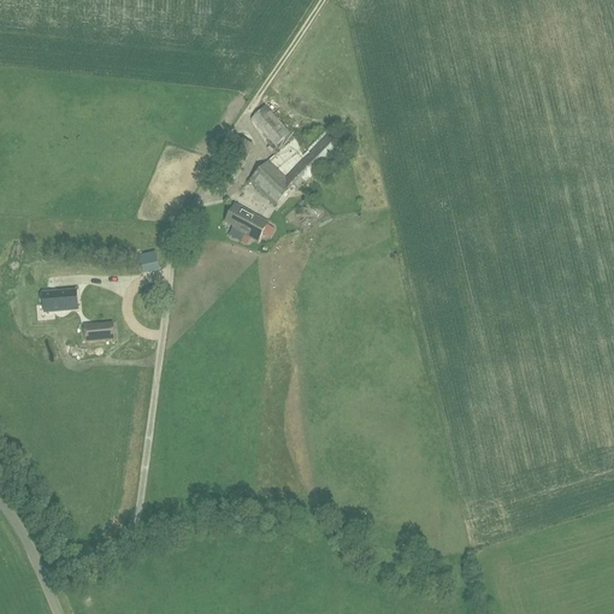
[(277,119),(264,104),(249,117),(273,145),(271,147),(276,152),(291,137),(288,133),(283,127),(289,123),(283,116),(277,119)]
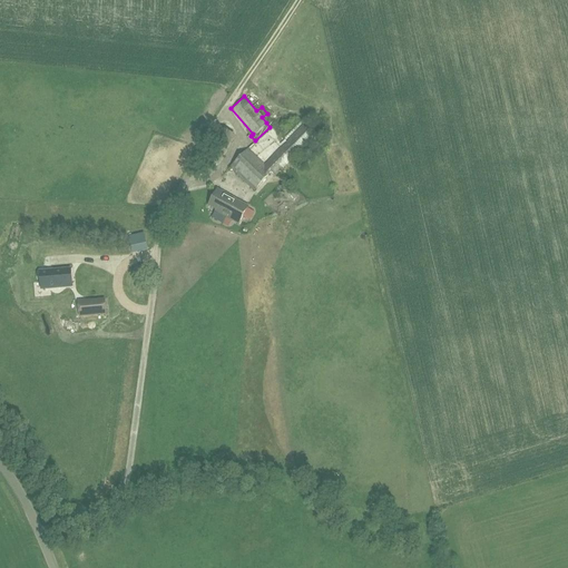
[(275,174),(313,134),(302,123),(264,163),(246,147),(229,165),(253,188),(271,169),(275,174)]
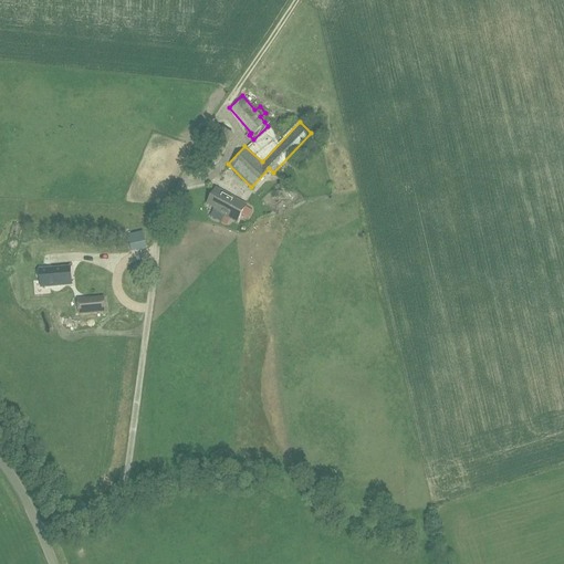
[(213,162),(202,155),(199,160),(211,166),(213,162)]
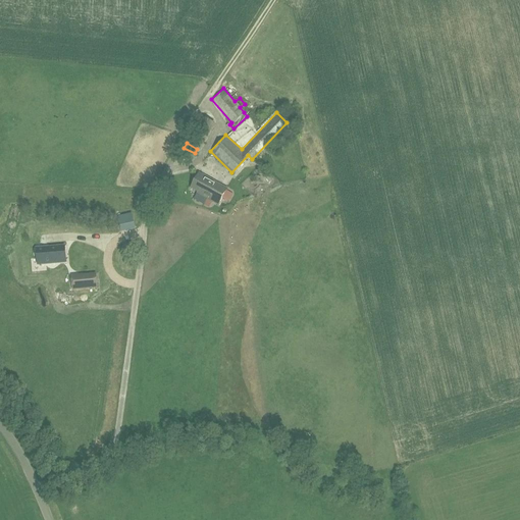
[(217,204),(225,188),(198,172),(190,186),(202,193),(201,195),(217,204)]
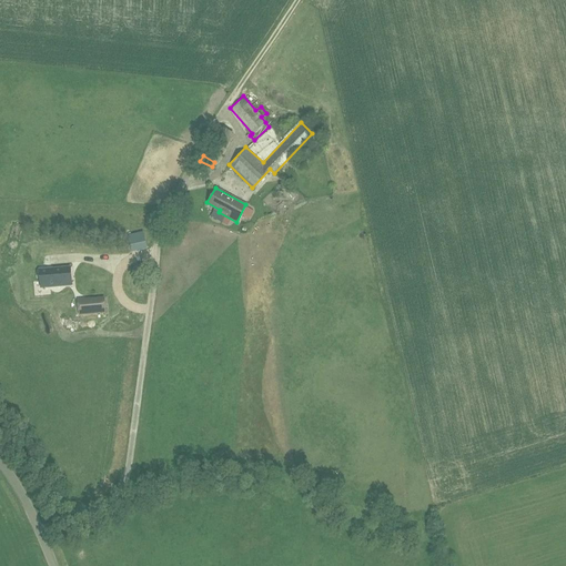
[(130,249),(144,245),(141,231),(127,234),(130,249)]
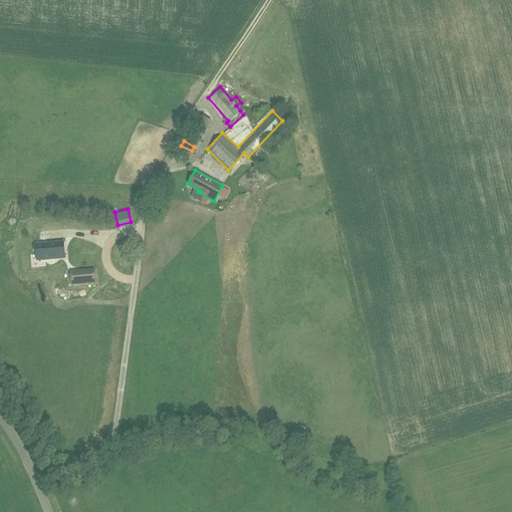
[(35,259),(56,257),(55,241),(33,243),(35,259)]
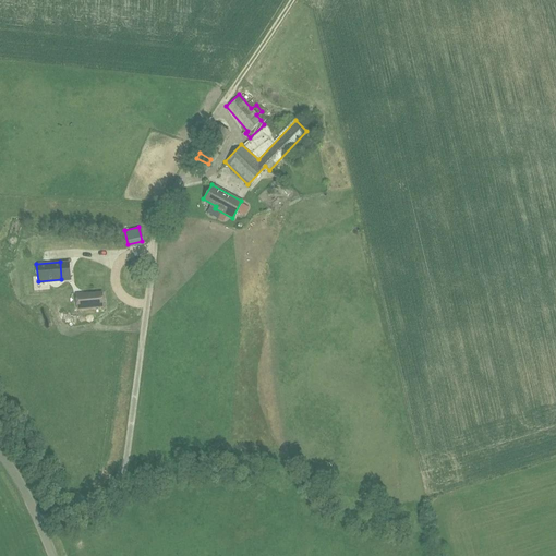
[(99,270),(89,272),(89,282),(99,281),(99,270)]
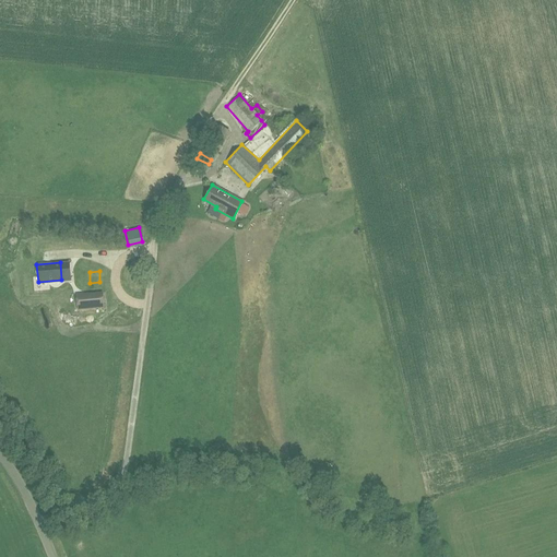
[(76,309),(103,307),(102,293),(75,296),(76,309)]
